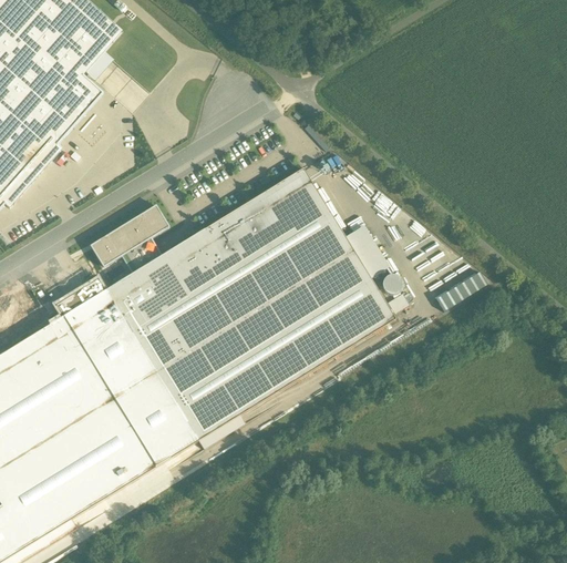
[(0,0),(0,206),(103,91),(83,73),(104,49),(122,29),(114,21),(90,0),(0,0)]
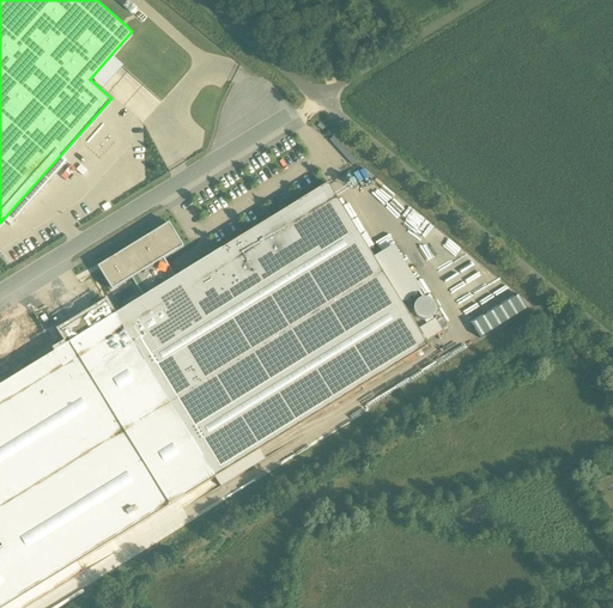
[(428,344),(328,181),(176,273),(144,293),(114,311),(214,475),(216,474),(220,482),(266,455),(260,447),(428,344)]
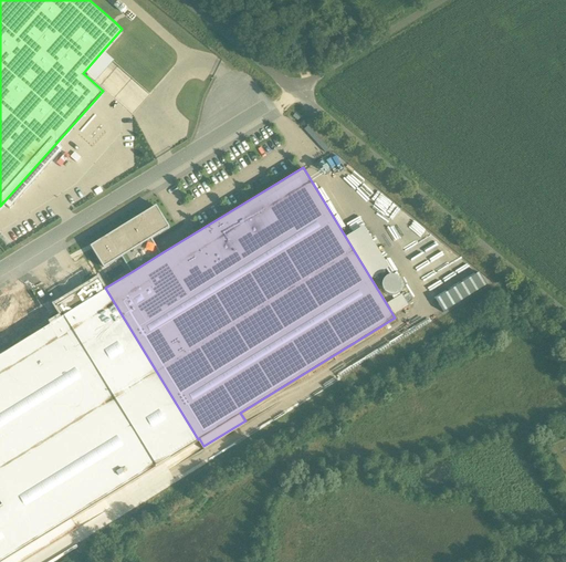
[(156,203),(90,243),(103,264),(122,253),(152,236),(169,225),(156,203)]
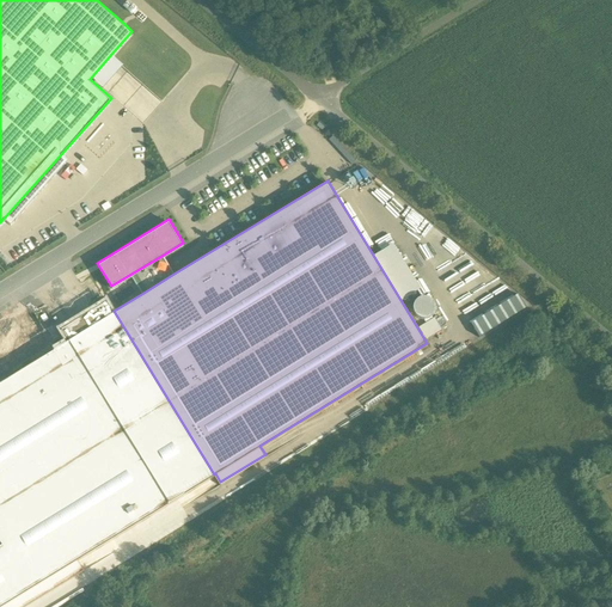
[(176,273),(164,255),(132,274),(144,293),(176,273)]
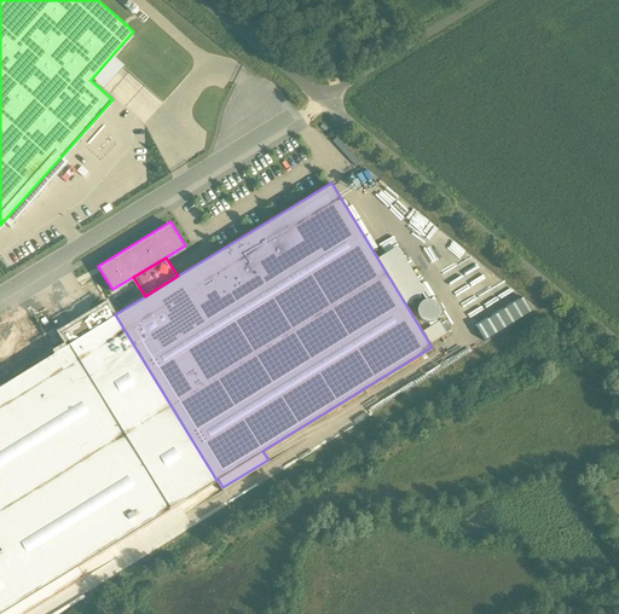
[(415,305),(426,322),(441,313),(431,295),(415,305)]
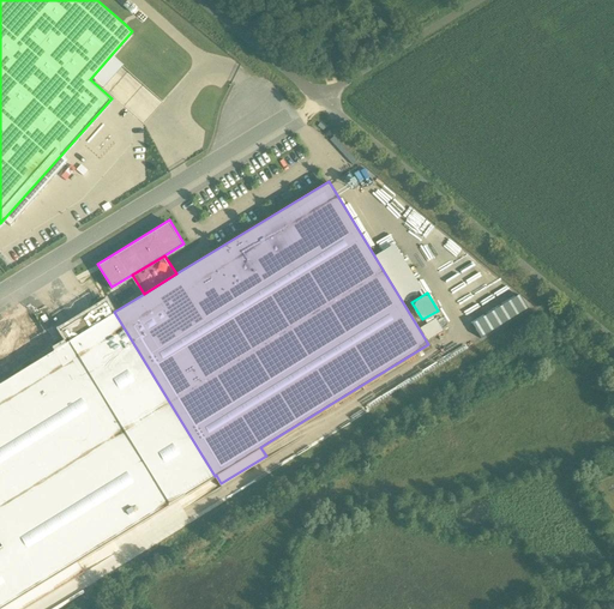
[(473,318),(481,332),(529,307),(521,293),(473,318)]
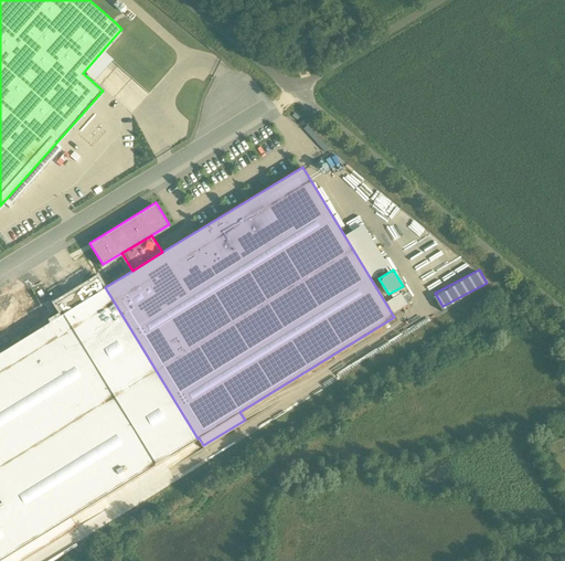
[(0,503),(0,560),(198,438),(105,287),(0,351),(0,499),(1,501),(0,503)]
